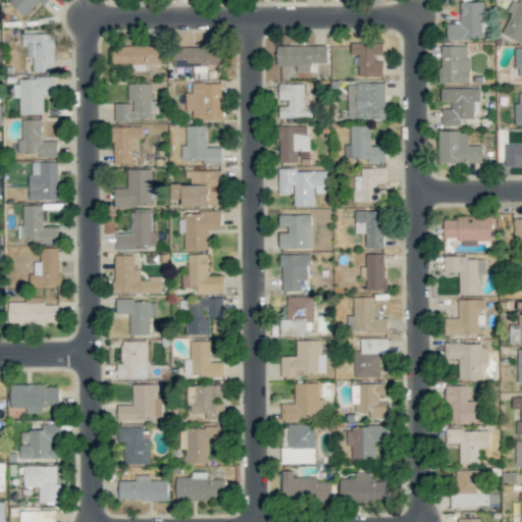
[(9,0),(8,1),(24,16),(39,1),(43,5),(48,0),(9,0)]
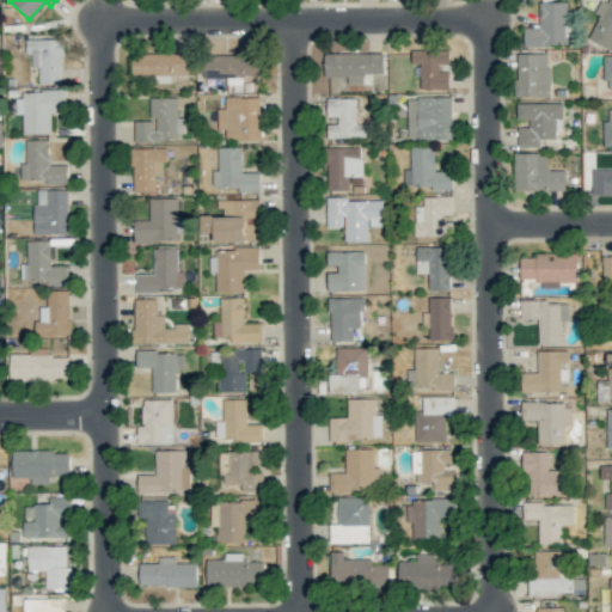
[(601,0),(599,0),(594,13),(599,14),(588,40),(611,49),(611,0),(609,0),(609,2),(601,0)]
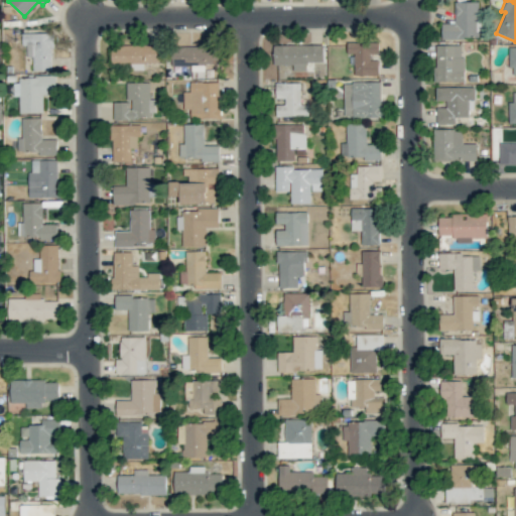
[(477,1),(455,2),(455,22),(441,22),(441,38),(478,37),(477,1)]
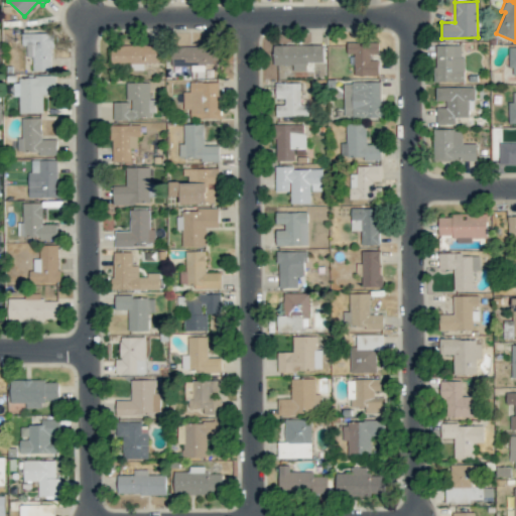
[(33,71),(52,71),(51,32),(22,33),(22,45),(26,45),(26,56),(32,56),(33,71)]
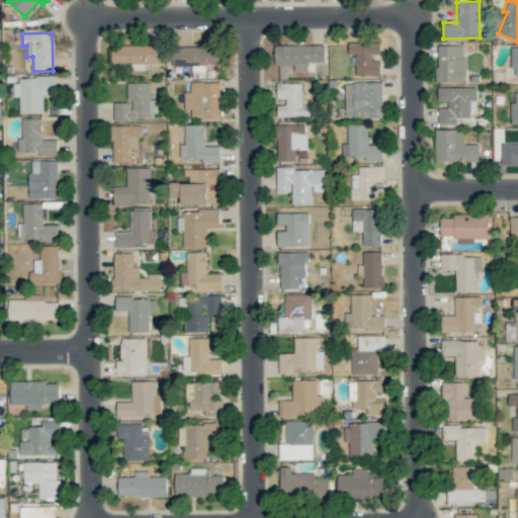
[(380,60),(371,60),(371,54),(380,54),(380,42),(348,42),(348,54),(356,54),(355,75),(379,76),(380,60)]
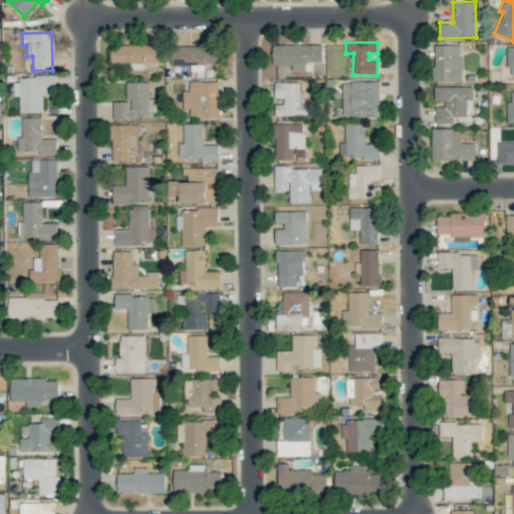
[(160,45),(110,44),(110,62),(159,62),(160,45)]
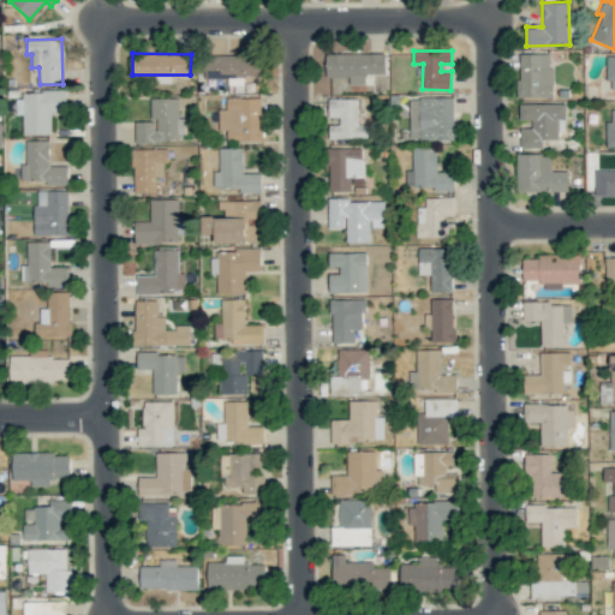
[(327,53),(327,77),(350,77),(350,84),(372,84),(372,75),(386,73),(386,53),(327,53)]
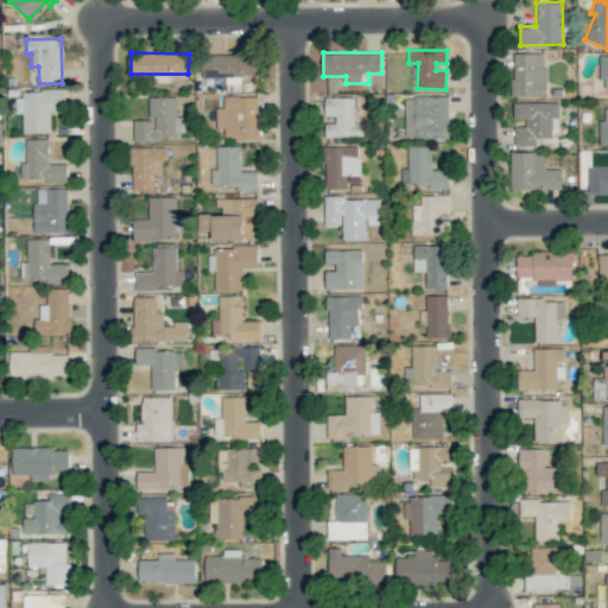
[(545,52),(513,54),(513,96),(546,95),(545,52)]
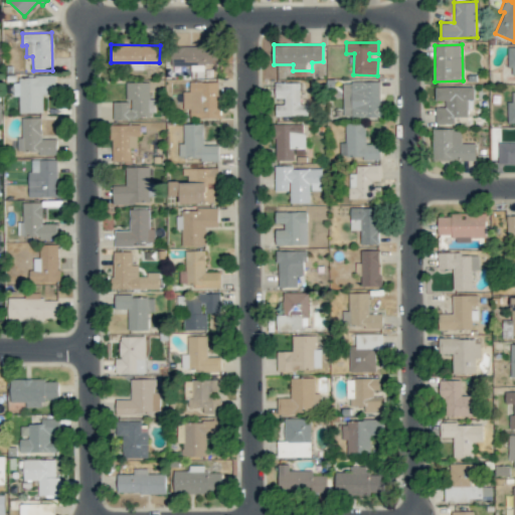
[(171,64),(216,65),(216,46),(172,45),(171,64)]
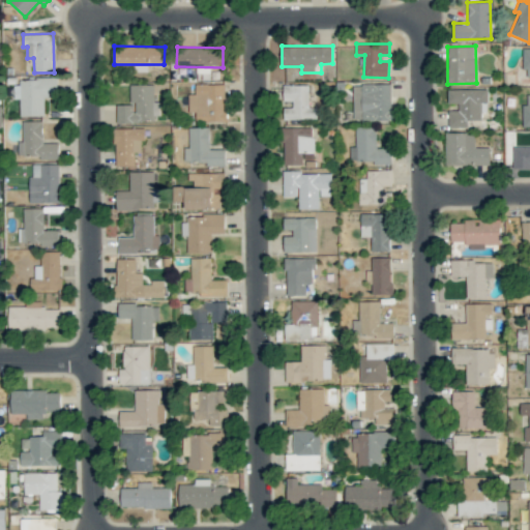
[(20,116),(45,116),(43,97),(57,97),(57,79),(15,80),(15,98),(20,98),(20,116)]
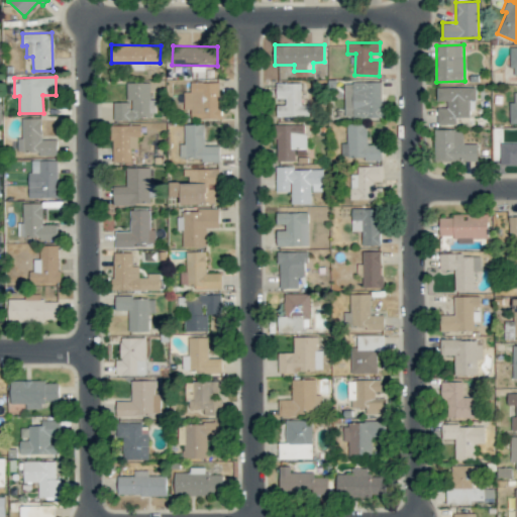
[(184,109),(191,109),(191,118),(219,119),(220,82),(190,81),(190,92),(184,91),(184,109)]
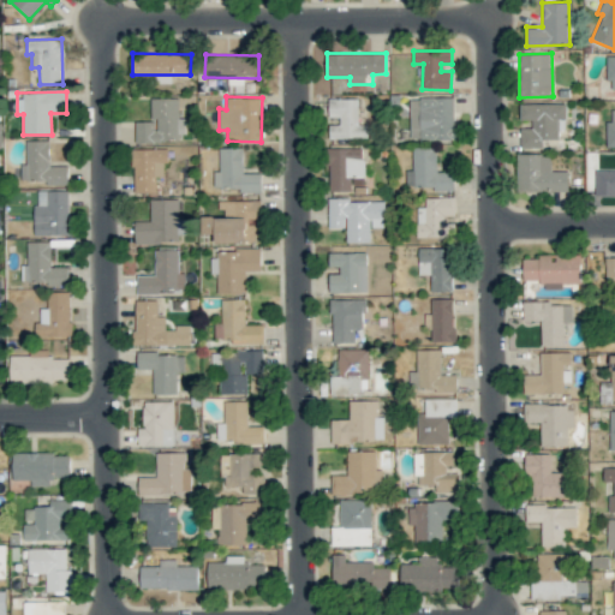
[(410,97),(411,139),(455,138),(454,97),(410,97)]
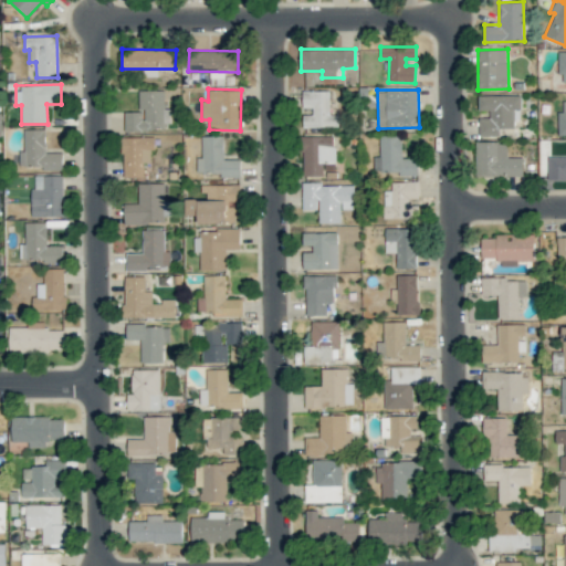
[(165,91),(138,91),(139,112),(125,112),(125,132),(169,132),(168,108),(165,108),(165,91)]
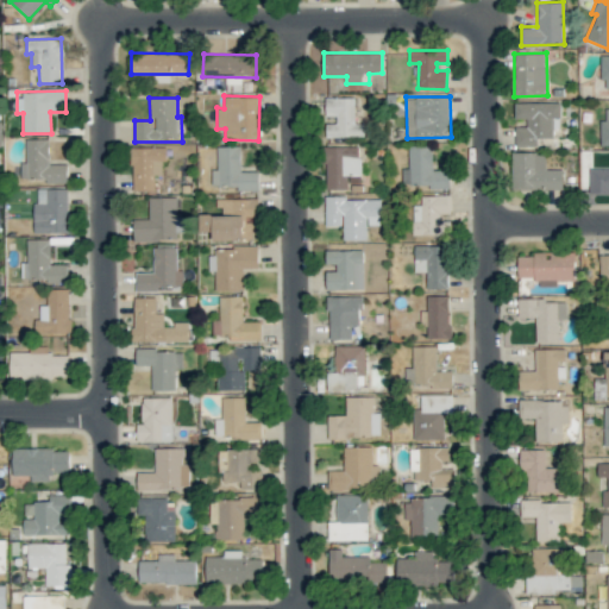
[(364,137),(363,123),(355,123),(355,98),(325,98),(326,115),(336,115),(336,124),(326,124),(326,137),(364,137)]
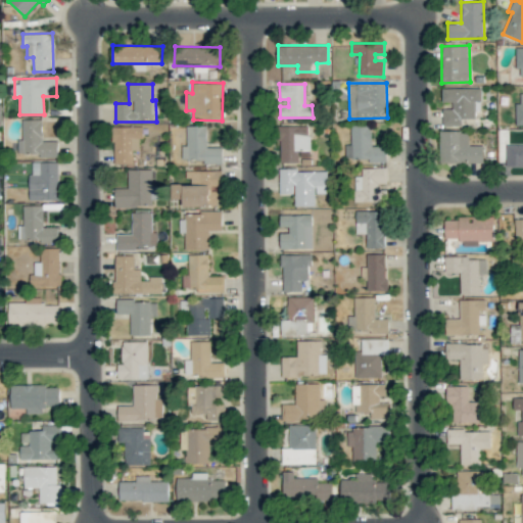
[(442,88),(442,102),(452,102),(453,108),(442,108),(442,126),(462,126),(462,119),(475,119),(475,110),(481,110),(481,88),(442,88)]
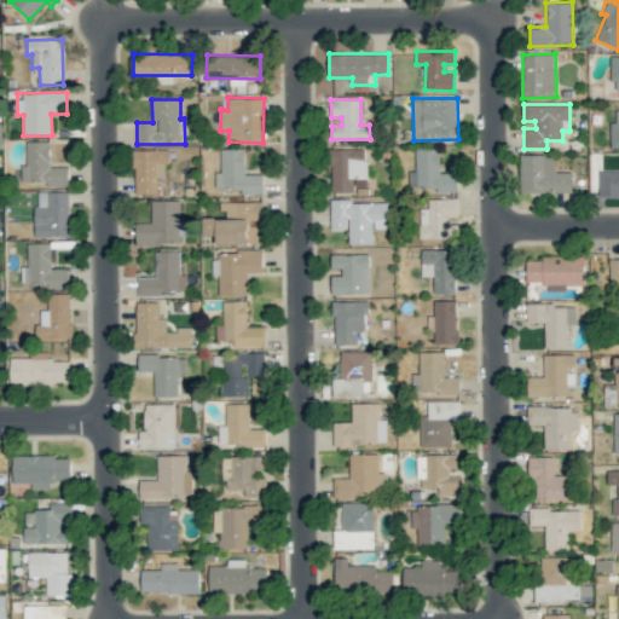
[(27,142),(25,166),(22,166),(21,184),(68,184),(68,167),(51,167),(51,142),(27,142)]
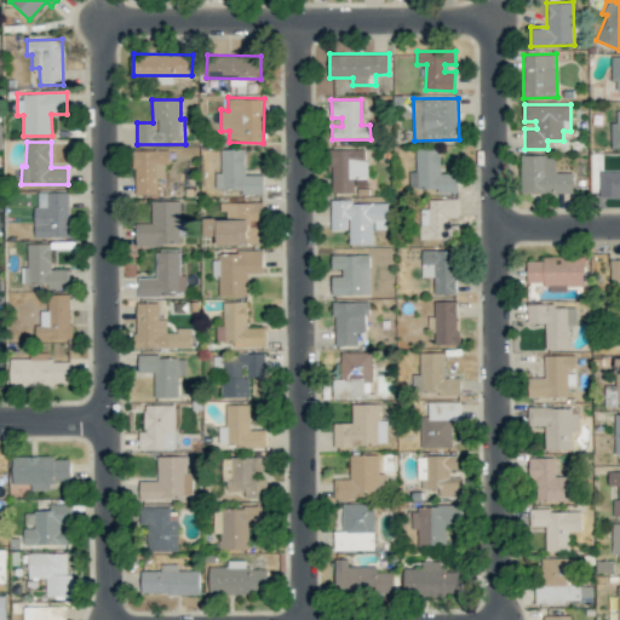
[(458,173),(441,173),(441,148),(415,148),(417,171),(409,171),(409,189),(438,188),(438,193),(458,193),(458,173)]
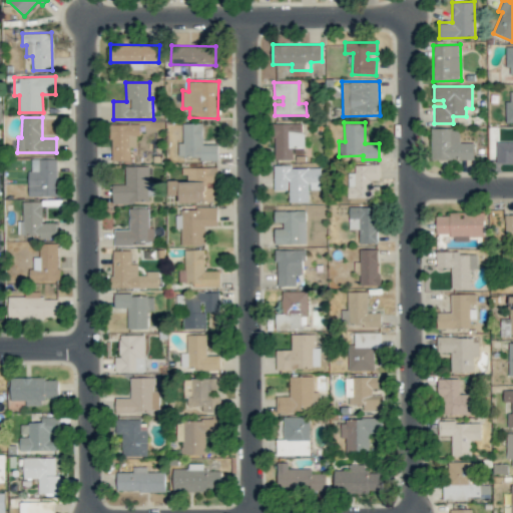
[(183,123),(182,143),(178,143),(178,157),(217,158),(217,144),(202,144),(202,123),(183,123)]
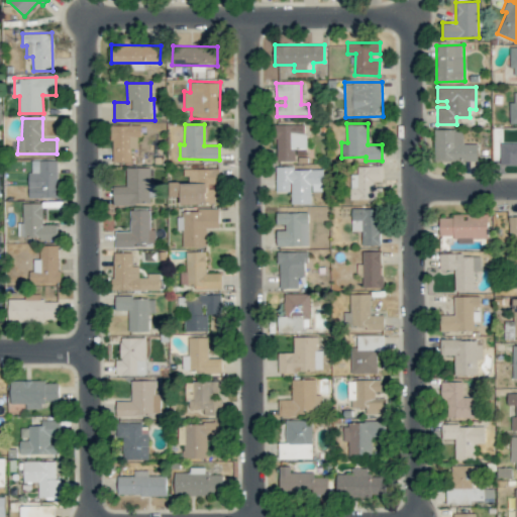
[(277,161),(296,161),(296,156),(307,156),(306,124),(276,124),(277,161)]
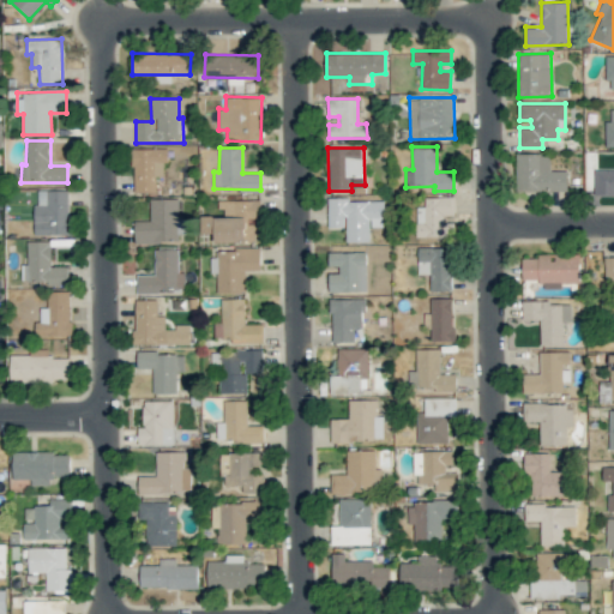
[(133,193),(156,192),(156,176),(163,176),(163,163),(168,163),(168,149),(133,149),(133,193)]
